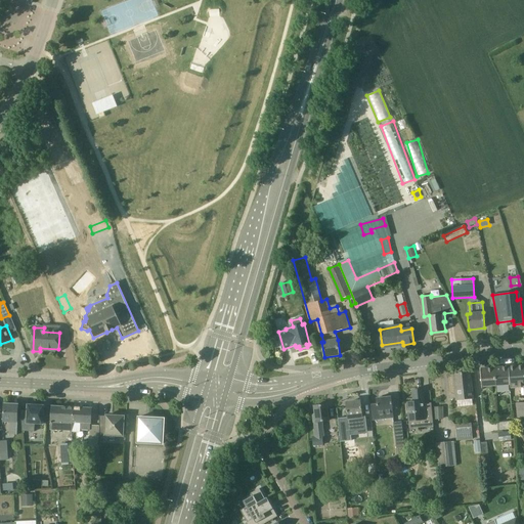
[(523,365),(509,367),(511,385),(511,388),(523,386),(523,402),(517,403),(518,419),(523,418),(523,365)]
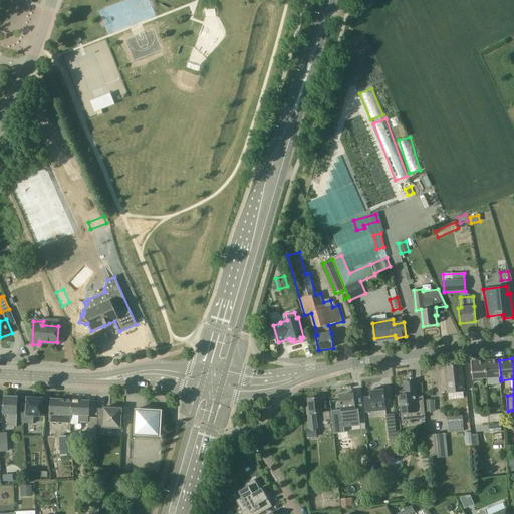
[(485,361),(486,378),(501,377),(499,360),(485,361)]
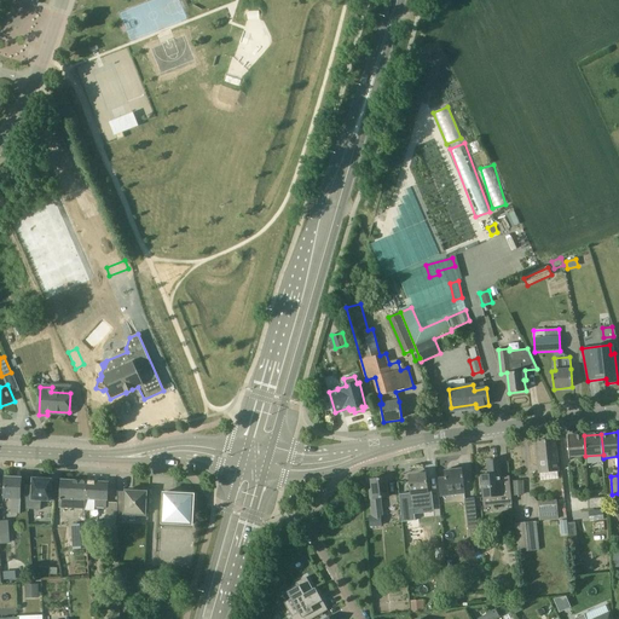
[(570,457),(585,456),(584,435),(568,437),(570,457)]
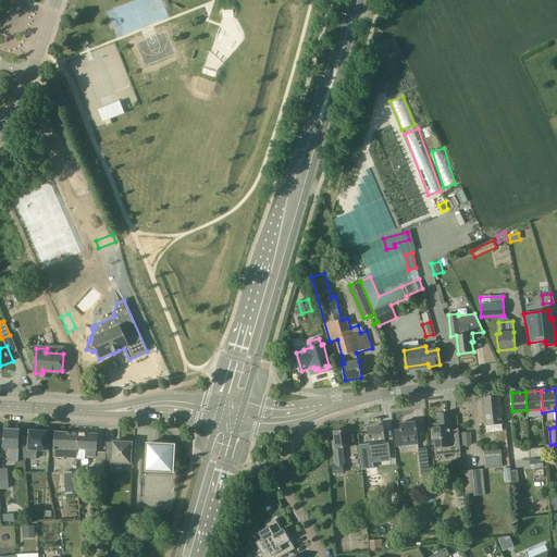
[(499,396),(483,397),(486,433),(503,431),(499,396)]
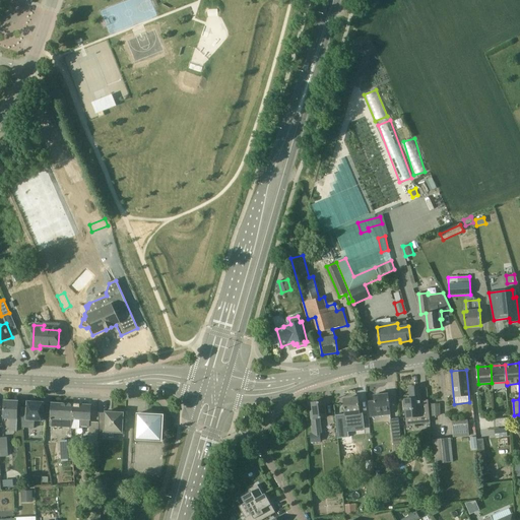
[(429,400),(421,401),(420,387),(409,388),(410,399),(404,400),(407,426),(431,423),(429,400)]
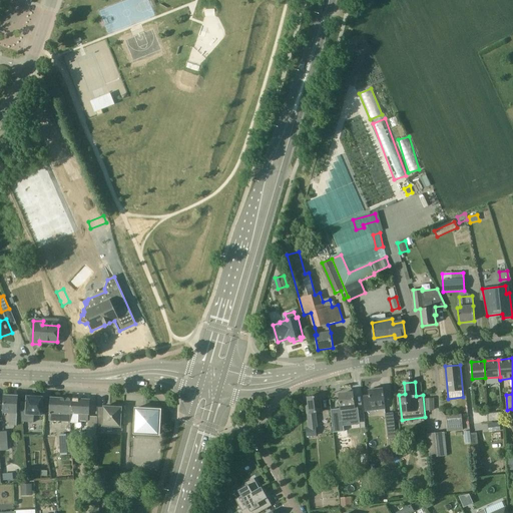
[(366,411),(367,411),(386,409),(383,389),(381,389),(381,387),(378,387),(375,388),(375,390),(369,391),(370,397),(364,397),(366,411)]
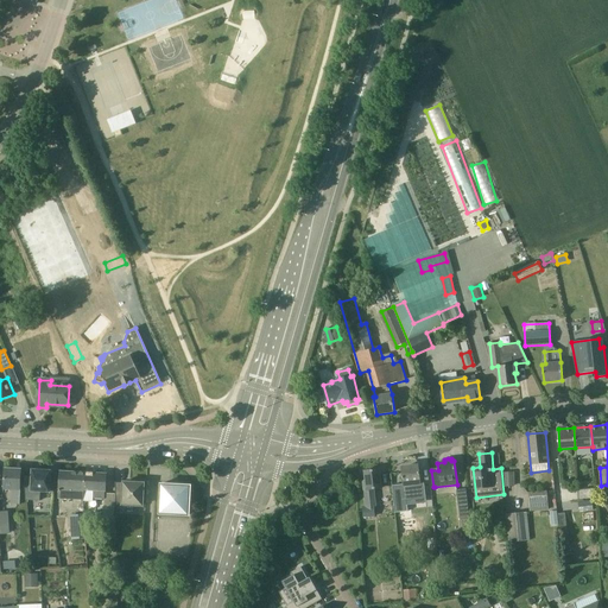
[(412,486),(420,485),(418,464),(407,467),(409,469),(403,470),(404,487),(405,486),(406,493),(404,494),(405,500),(413,500),(412,486)]
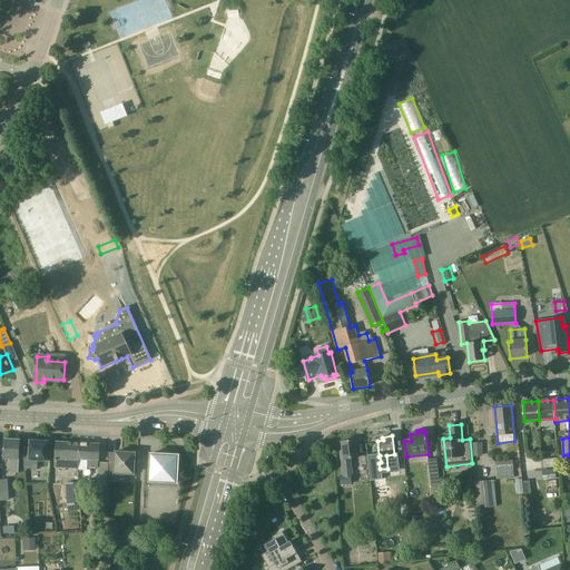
[(12,459),(12,472),(19,472),(21,440),(6,439),(5,459),(12,459)]
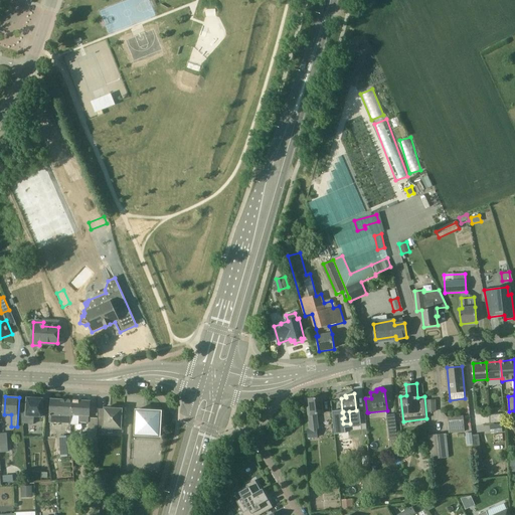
[(317,414),(324,413),(322,397),(309,399),(310,407),(308,407),(309,415),(311,430),(308,430),(308,439),(318,438),(317,430),(319,430),(317,414)]
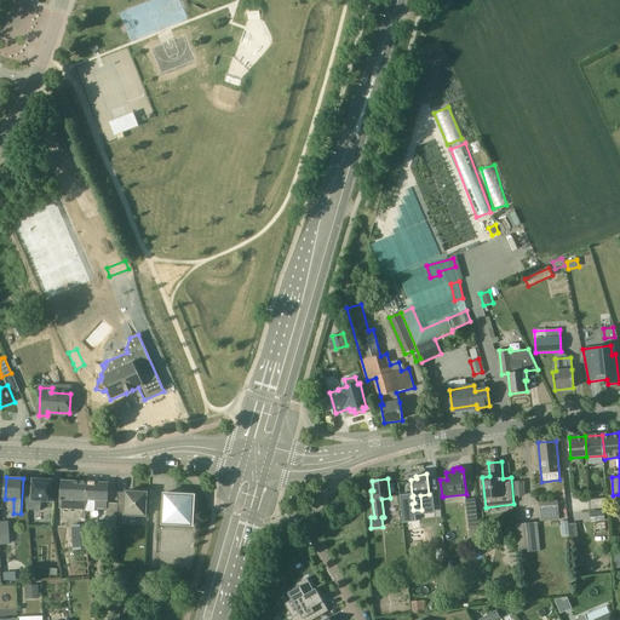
[(41,511),(41,501),(51,503),(52,481),(33,480),(33,487),(26,486),(27,510),(41,511)]
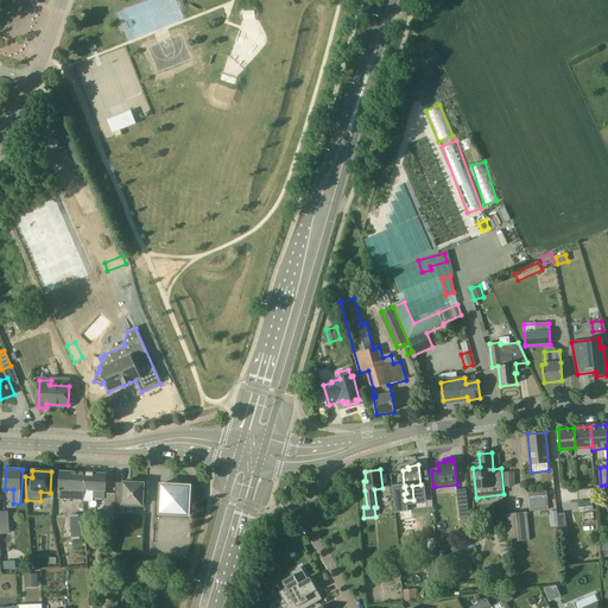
[(84,499),(86,473),(61,472),(59,498),(84,499)]
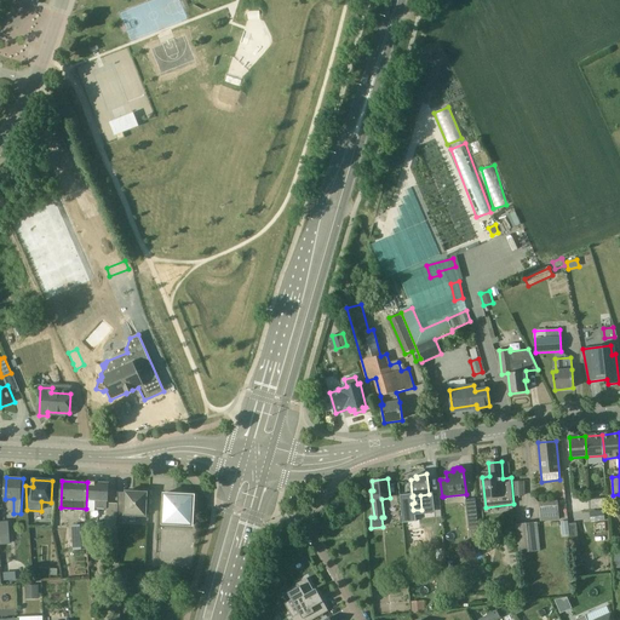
[(96,511),(96,509),(107,509),(108,501),(109,483),(87,482),(86,509),(86,511),(96,511)]
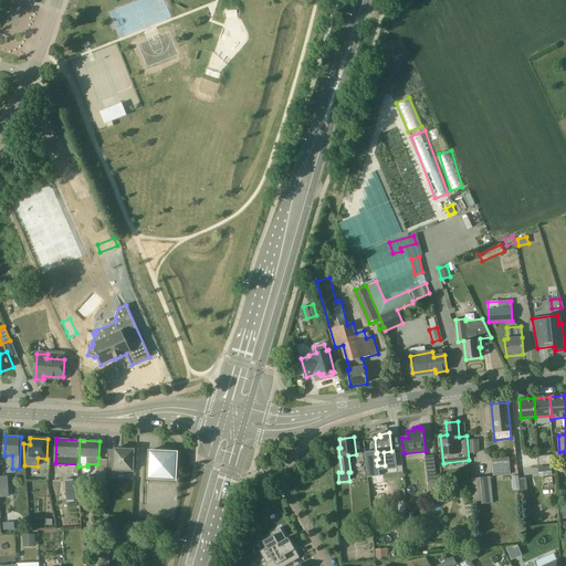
[(469,440),(469,453),(479,453),(479,440),(469,440)]
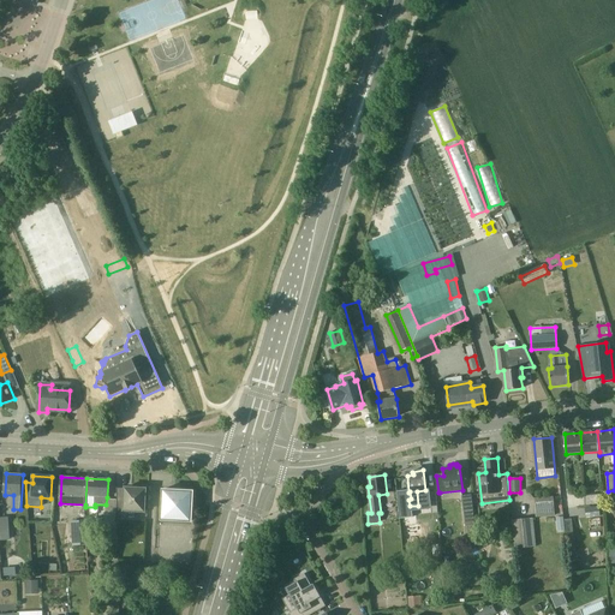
[(123,509),(123,511),(144,512),(145,489),(143,489),(143,487),(135,487),(135,489),(124,488),(124,489),(117,489),(117,509),(123,509)]
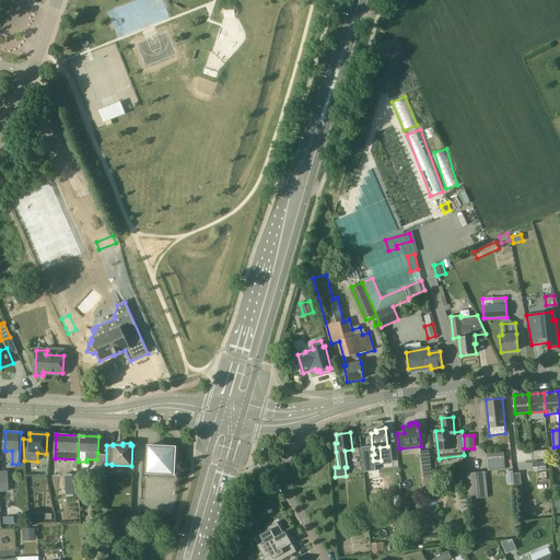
[(148,446),(147,474),(173,475),(175,447),(148,446)]
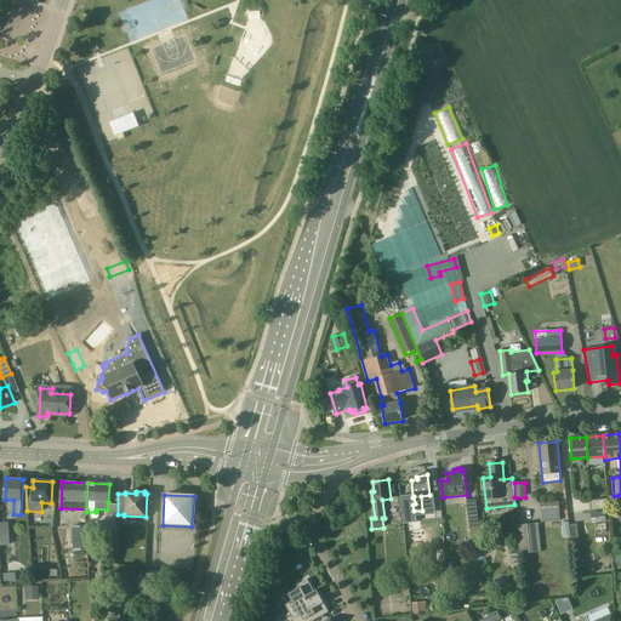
[(592,508),(607,508),(605,499),(591,500),(592,508)]
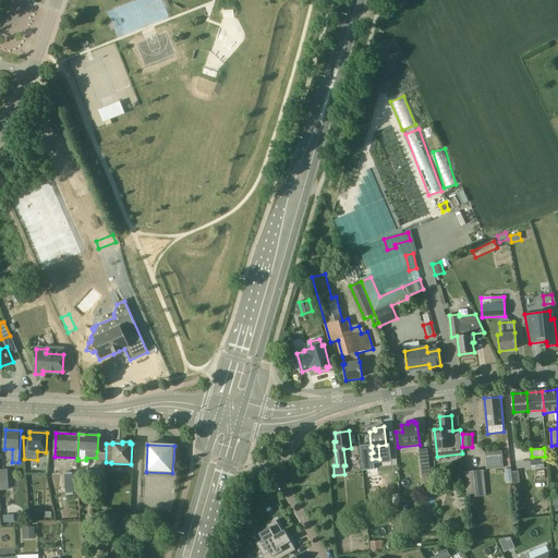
[(422,477),(431,476),(428,449),(420,450),(422,477)]
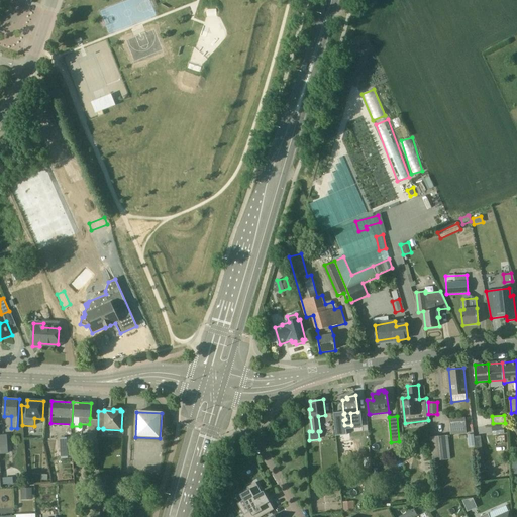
[(466,418),(449,419),(450,434),(467,433),(466,418)]
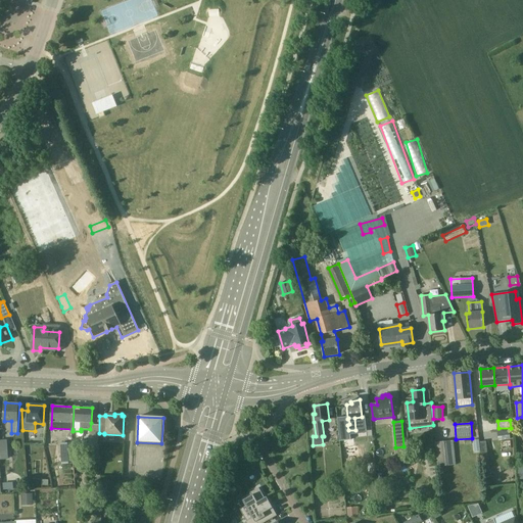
[(453,440),(435,442),(437,467),(456,465),(453,440)]
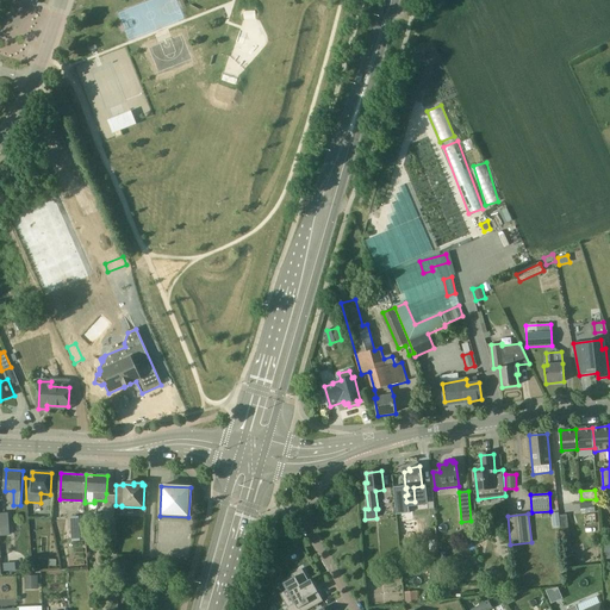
[(85,516),(70,517),(72,534),(85,534),(85,516)]
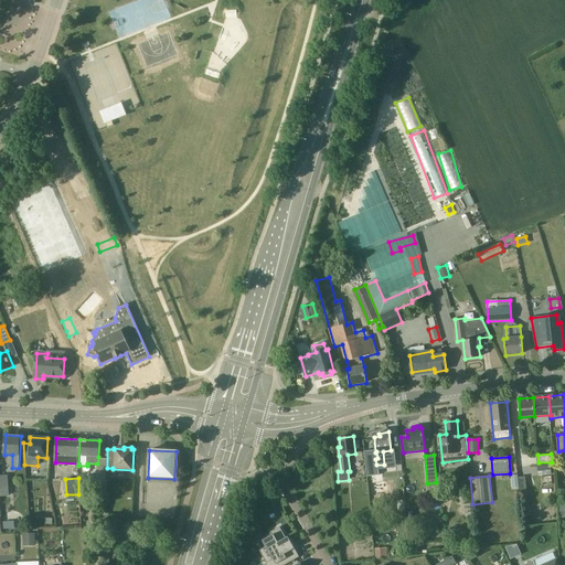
[(104,499),(107,500),(107,481),(104,481),(96,481),(95,504),(104,504),(104,499)]
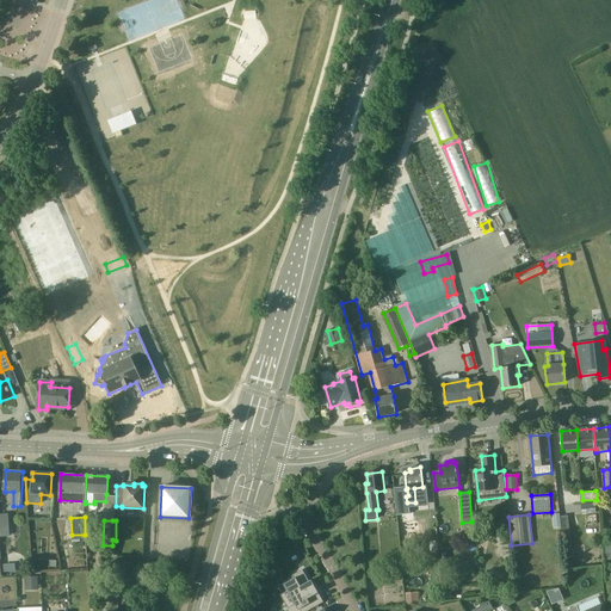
[(397,555),(396,523),(380,524),(381,555),(397,555)]
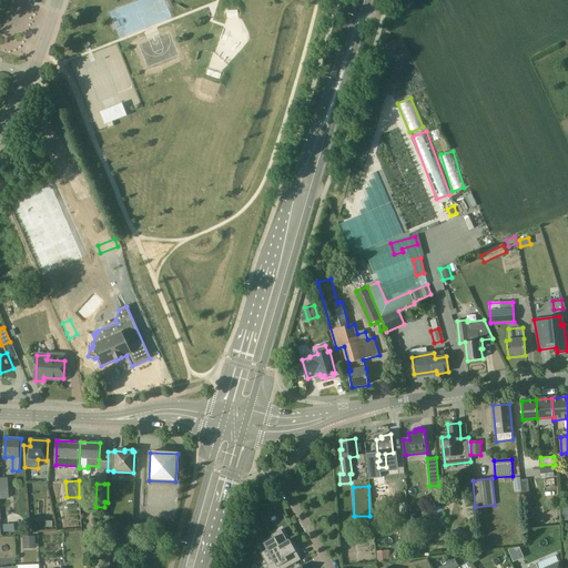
[(535,541),(530,489),(523,490),(528,543),(535,541)]
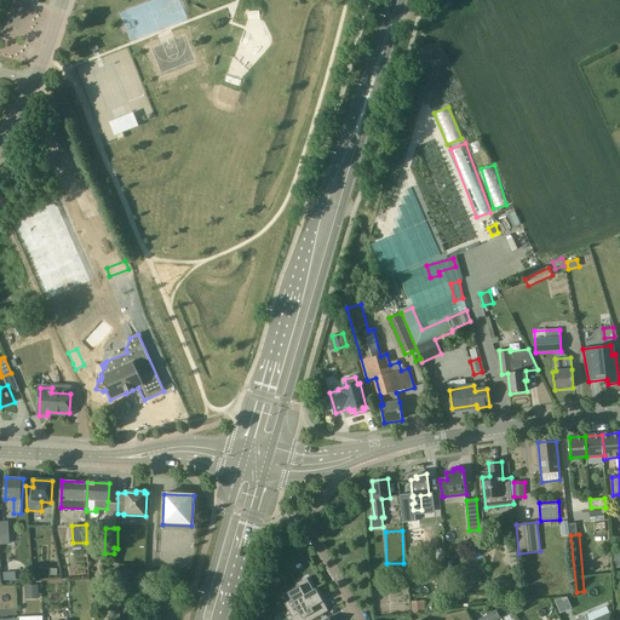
[(313,619),(328,612),(310,578),(302,581),(304,586),(291,593),(302,613),(292,619),(313,619)]
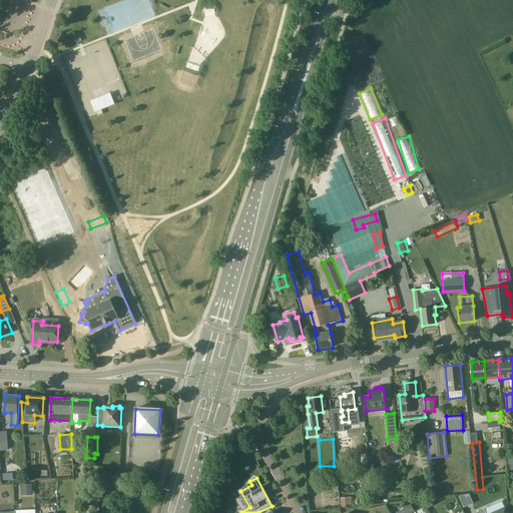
[(32,484),(21,485),(21,496),(33,495),(32,484)]
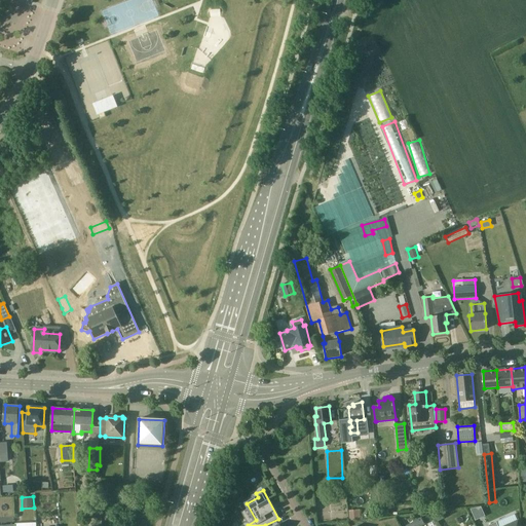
[(481,506),(471,509),(476,520),(485,516),(481,506)]
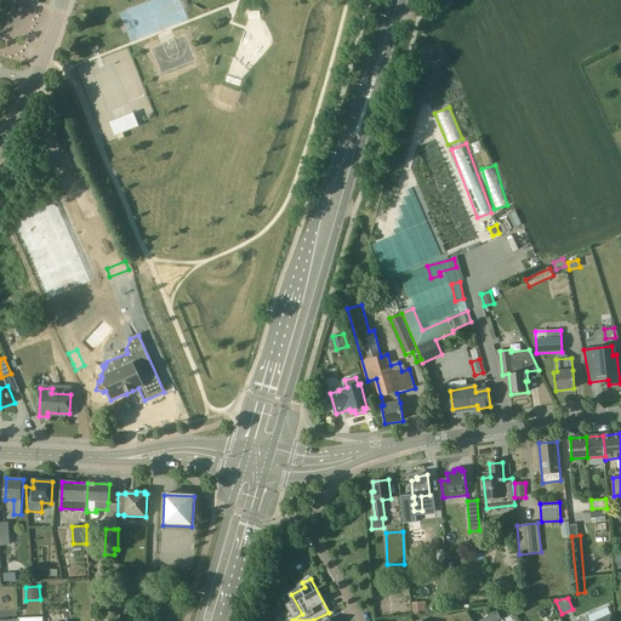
[(412,603),(412,615),(426,613),(425,602),(412,603)]
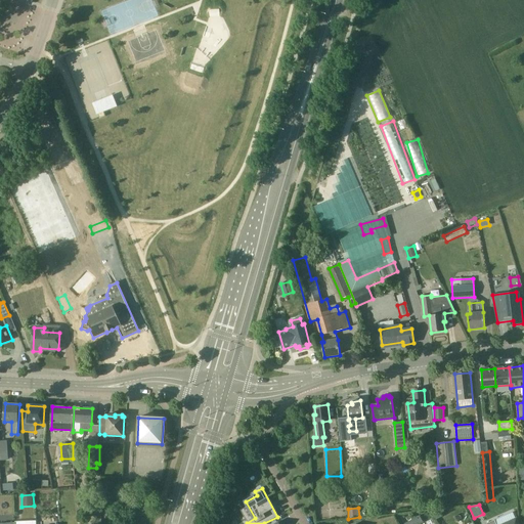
[(440,510),(433,514),(436,520),(443,516),(440,510)]
